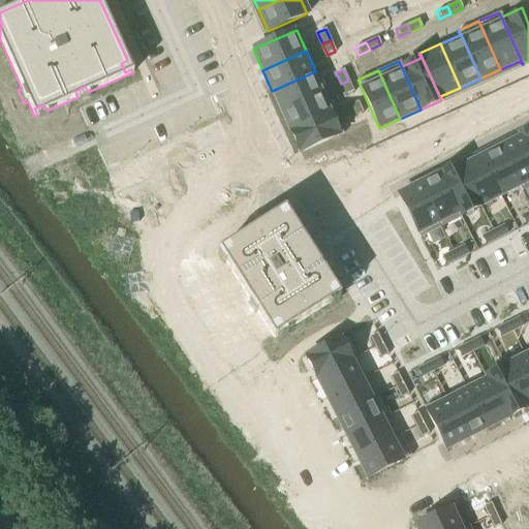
[(315,71),(272,91),(280,111),(324,92),(315,71)]
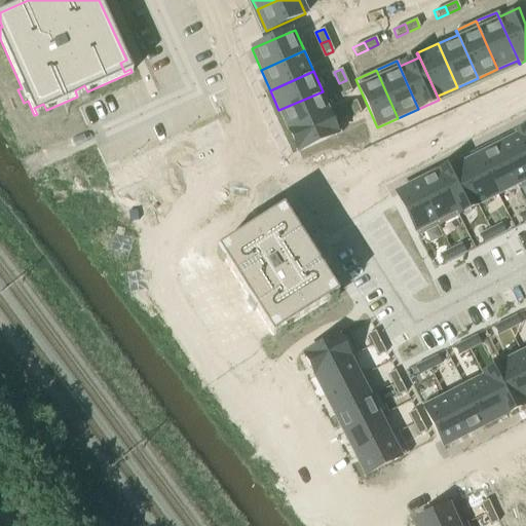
[(346,80),(339,83),(344,95),(351,91),(346,80)]
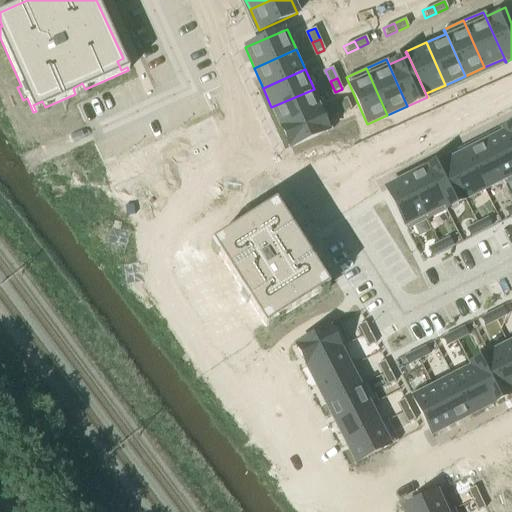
[(314,89),(271,107),(280,127),(323,108),(314,89)]
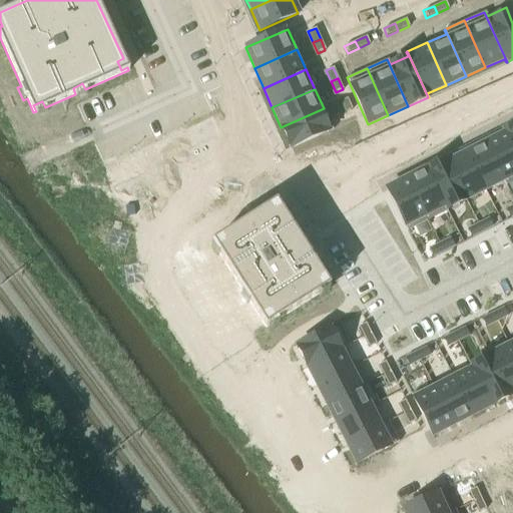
[(347,98),(340,101),(344,112),(352,109),(347,98)]
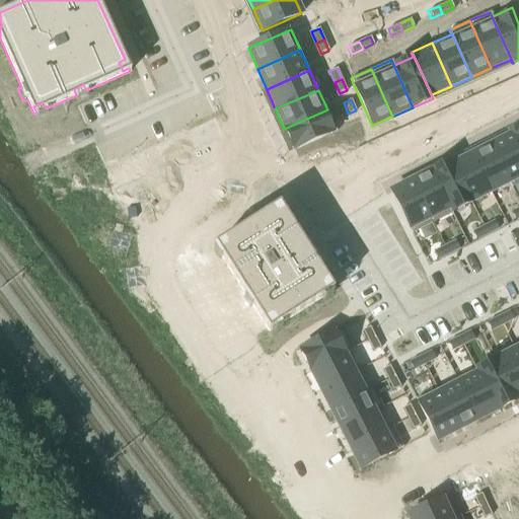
[(327,109),(284,129),(293,150),(337,131),(327,109)]
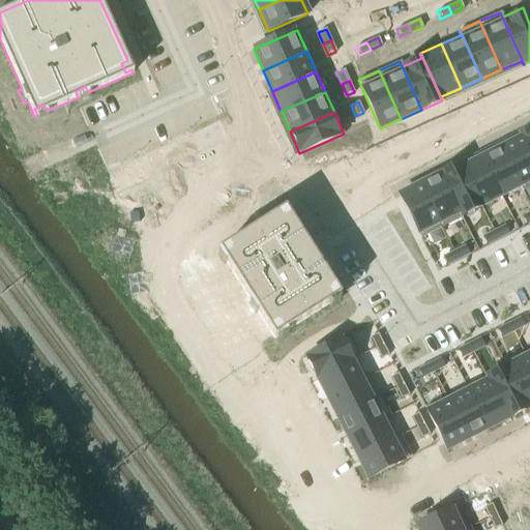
[(529,127),(519,134),(529,155),(529,127)]
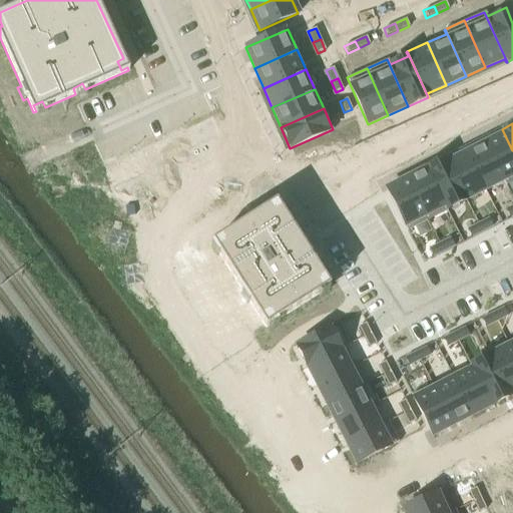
[(503,133),(485,143),(506,184),(512,180),(512,150),(502,129),(501,130),(503,133)]
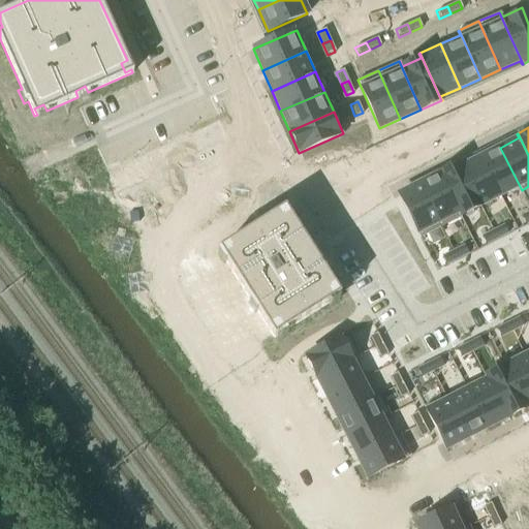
[(500,148),(480,157),(499,195),(519,186),(521,190),(522,190),(500,148)]
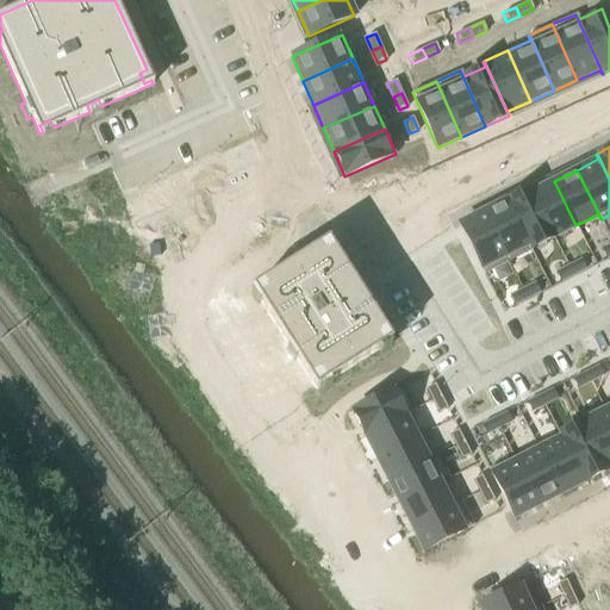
[(529,188),(528,190),(553,237),(576,225),(554,181),(531,193),(529,188)]
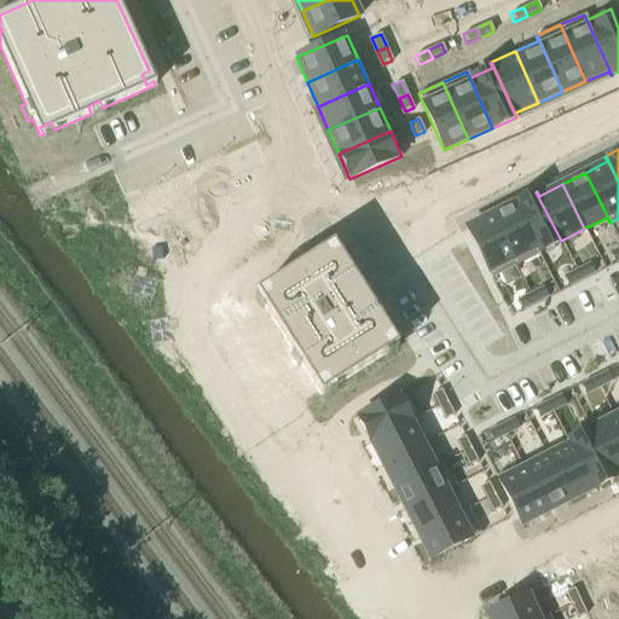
[(536,192),(513,204),(538,254),(539,253),(561,241),(536,192)]
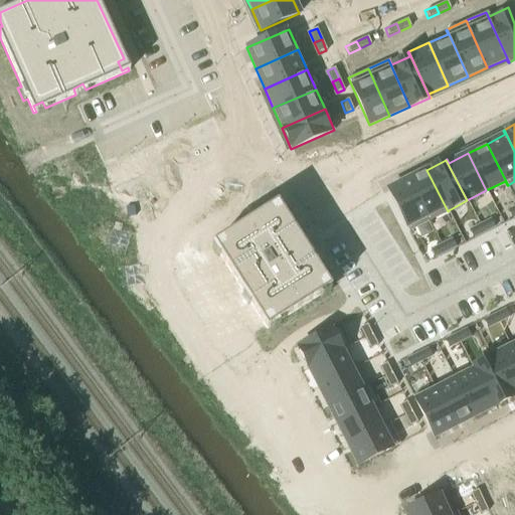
[(426,170),(407,179),(428,221),(448,211),(426,170)]
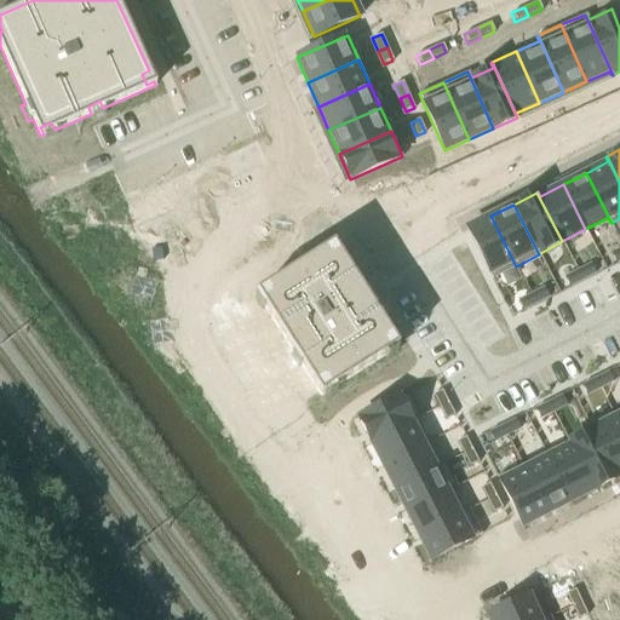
[(491,216),(466,229),(469,233),(492,279),(516,267),(491,216)]
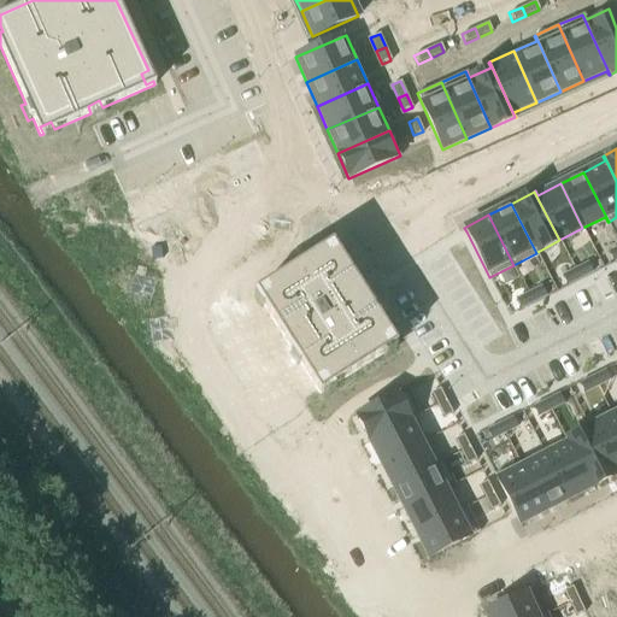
[(256,294),(252,297),(260,309),(263,306),(292,352),(289,353),(297,365),(300,364),(318,394),(322,392),(319,387),(329,381),(333,386),(382,353),(380,348),(389,342),(393,347),(395,345),(376,315),(364,295),(331,244),(254,292),(256,294)]
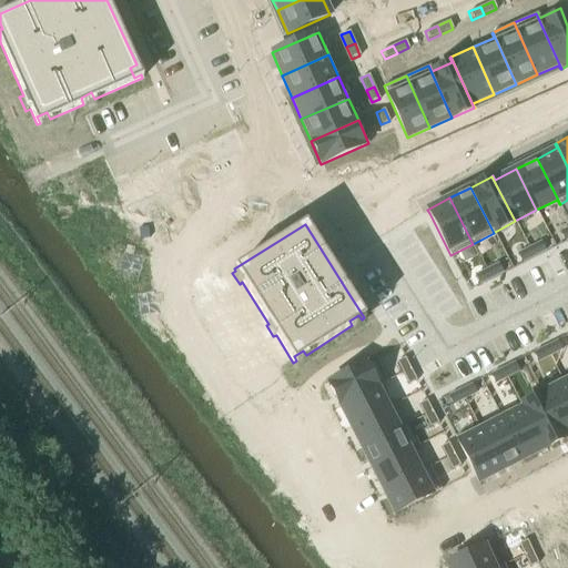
[(540,242),(529,249),(533,256),(545,250),(540,242)]
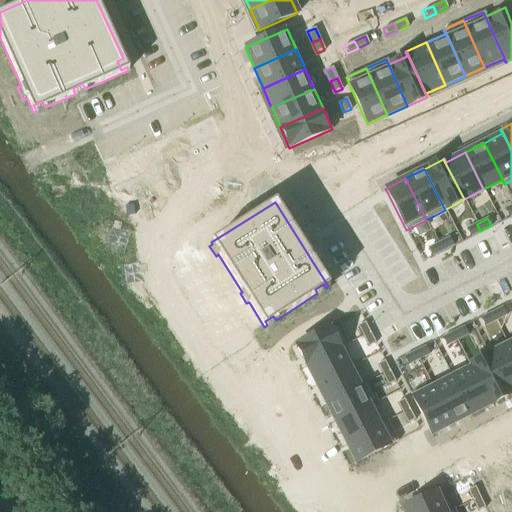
[(477,224),(466,229),(470,236),(480,231),(477,224)]
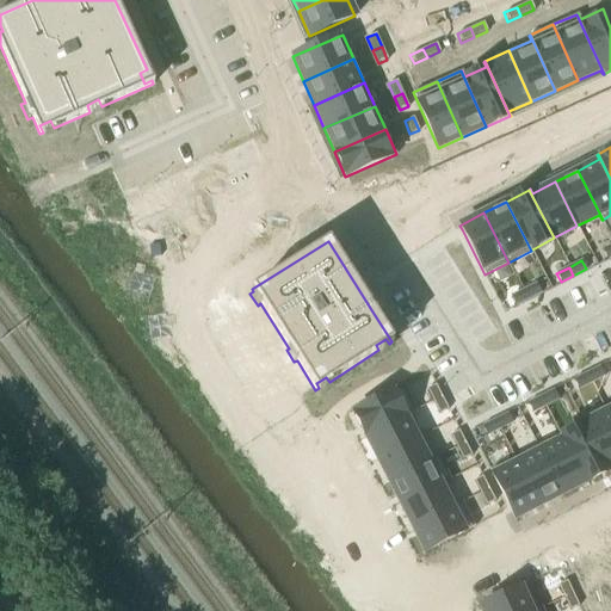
[(536,284),(523,290),(528,300),(541,292),(536,284)]
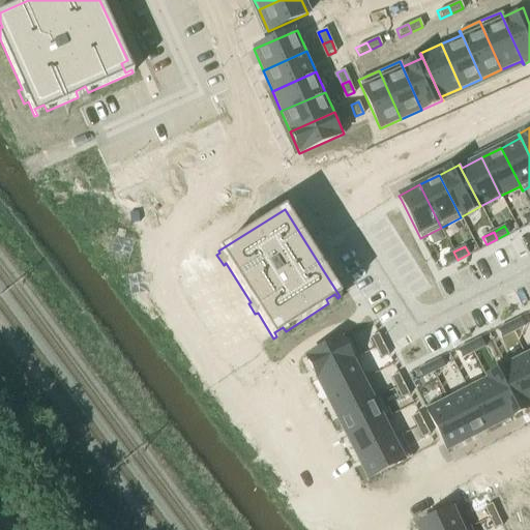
[(453,252),(442,258),(446,265),(458,260),(453,252)]
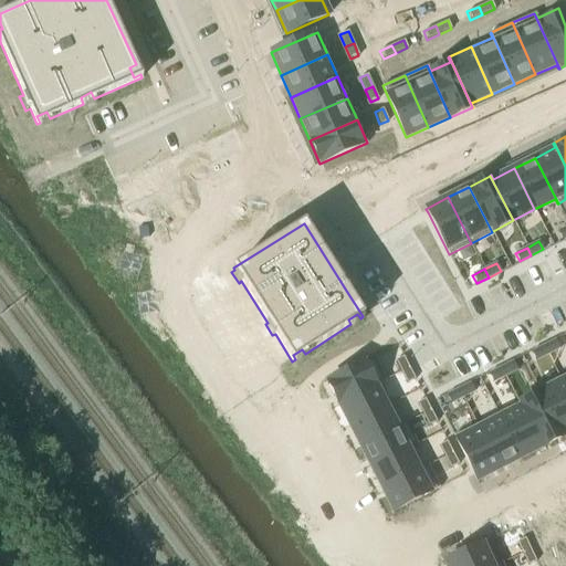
[(555,339),(543,346),(547,354),(559,348),(555,339)]
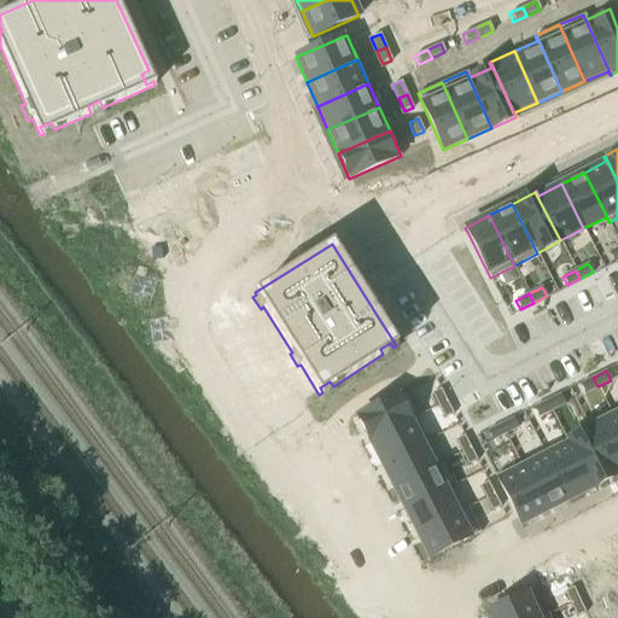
[(593,378),(579,385),(584,394),(598,386),(593,378)]
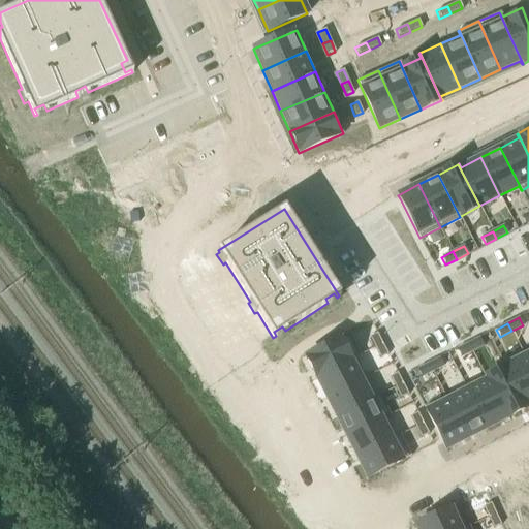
[(376,333),(369,337),(374,347),(382,344),(376,333)]
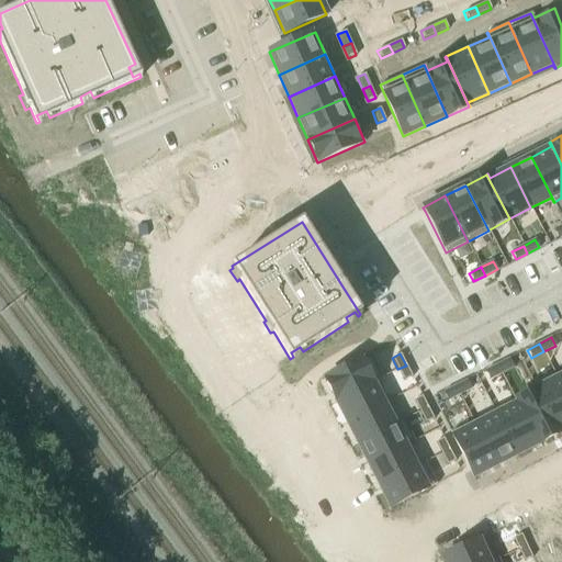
[(370,356),(324,379),(336,401),(381,378),(370,356)]
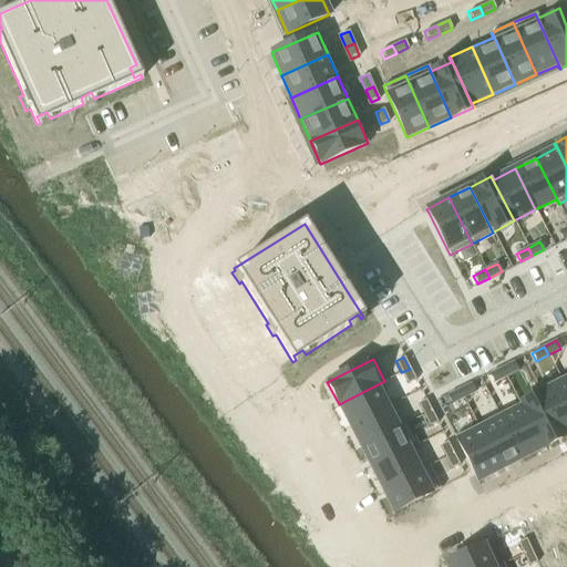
[(514,362),(502,369),(505,377),(517,370),(514,362)]
